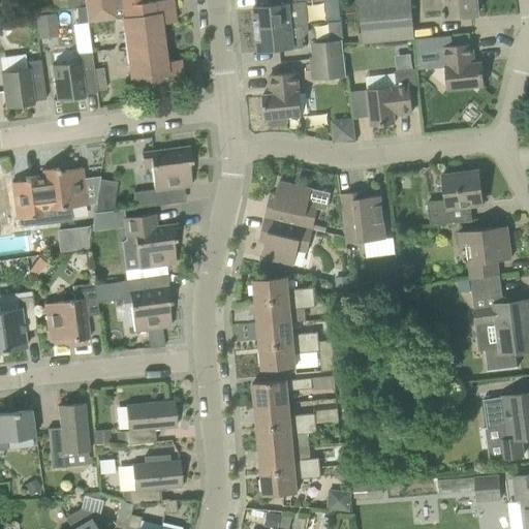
[(79,0),(52,0),(54,9),(80,5),(79,0)]
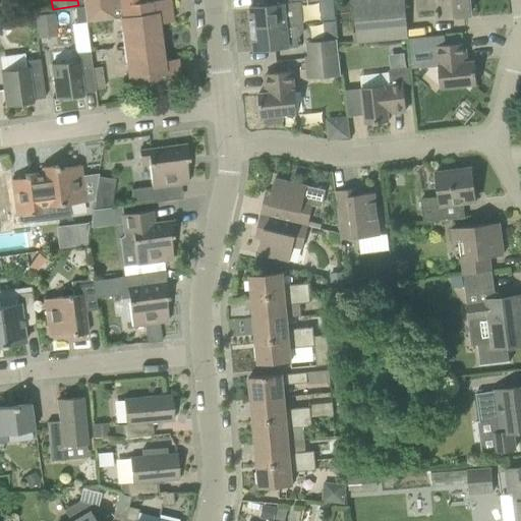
[(120,18),(124,48),(161,42),(157,17),(172,15),(169,0),(156,0),(140,2),(139,0),(82,0),(83,7),(85,22),(120,18)]
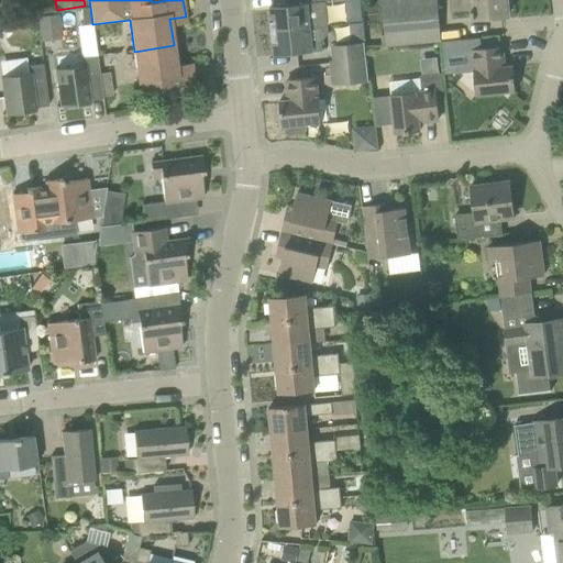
[(330,6),(329,0),(293,0),(294,4),(271,7),(273,32),(311,28),(329,25),(327,6),(330,6)]
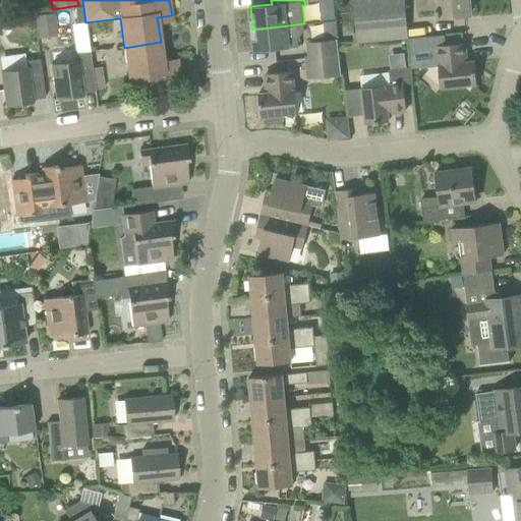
[(334,0),(321,0),(323,20),(336,19),(334,0)]
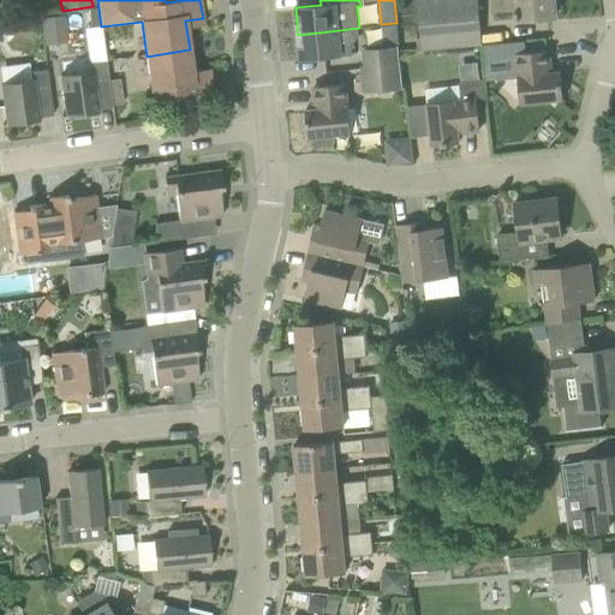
[(478,15),(477,0),(418,0),(423,49),(481,45),(478,15)]
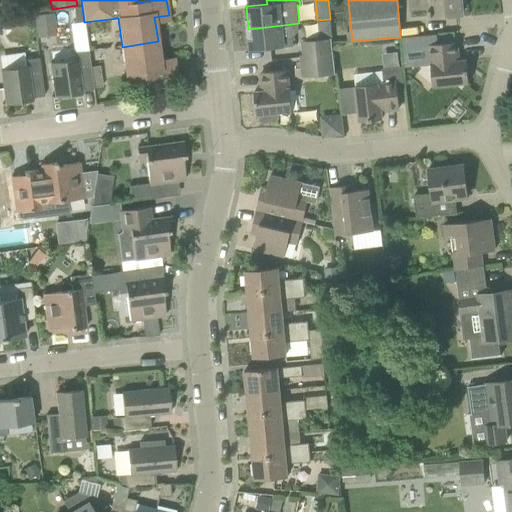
[(410,0),(411,11),(428,9),(429,17),(463,14),(462,10),(467,8),(465,0),(410,0)]
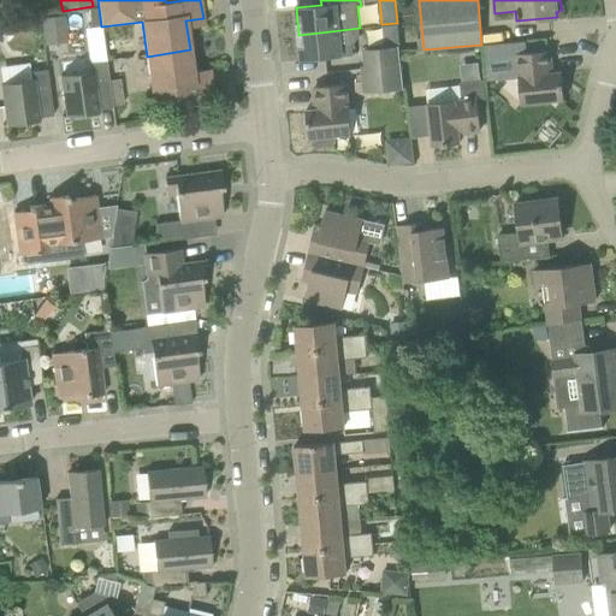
[(99,9),(88,10),(90,28),(92,28),(101,27),(99,9)]
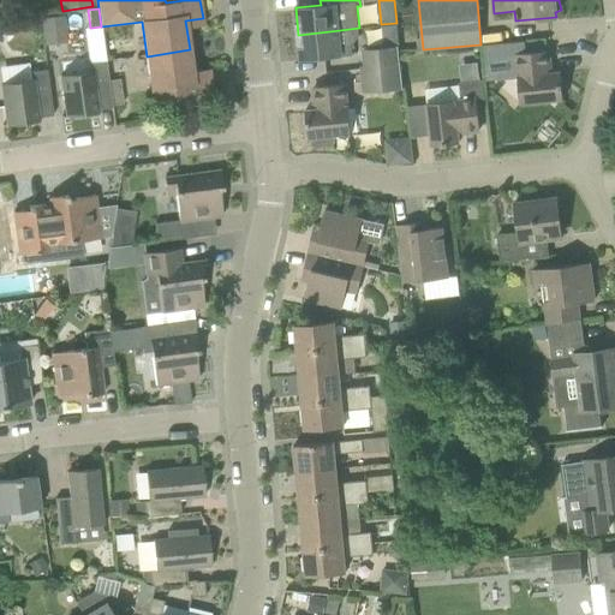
[(43,35),(66,33),(64,16),(41,18),(43,35)]
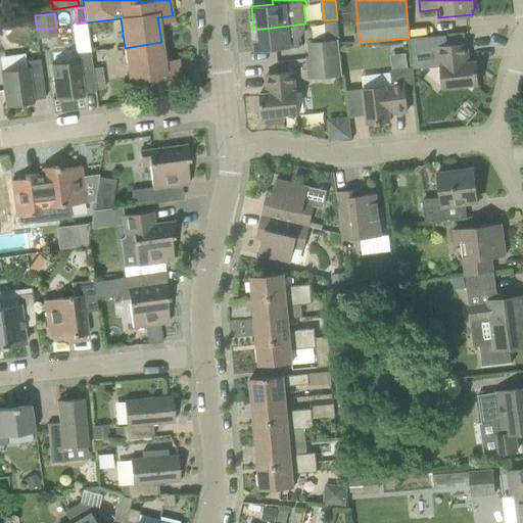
[(313,38),(339,37),(338,20),(312,21),(313,38)]
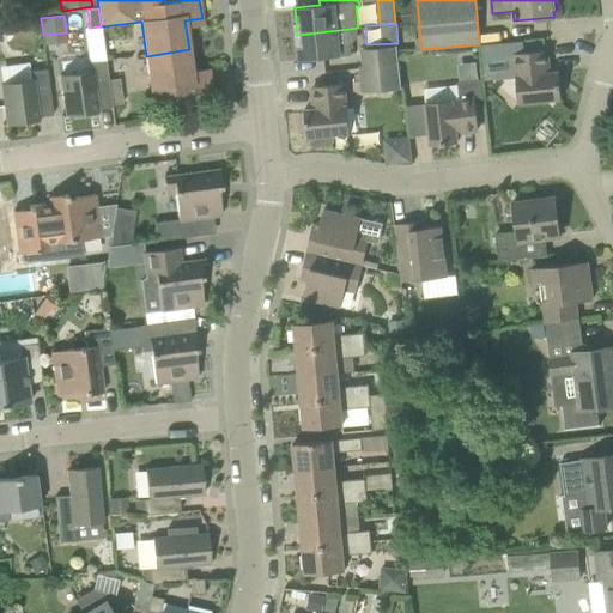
[(359,36),(358,28),(339,30),(297,35),(301,61),(352,55),(351,44),(359,36)]
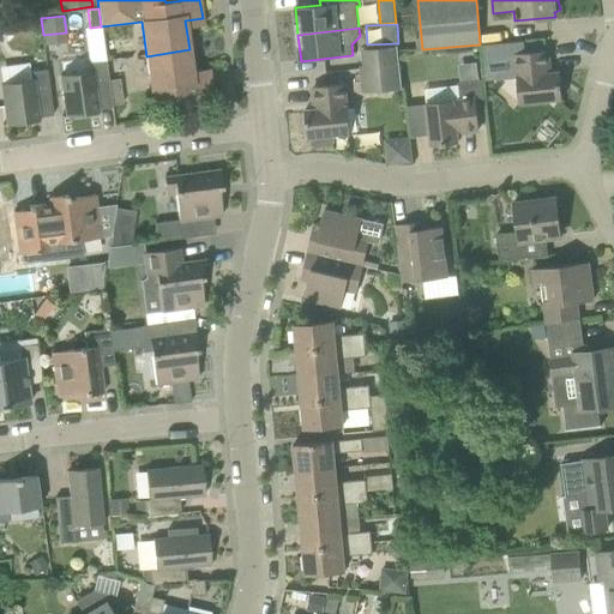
[(362,50),(363,66),(363,67),(398,64),(396,47),(362,50)]
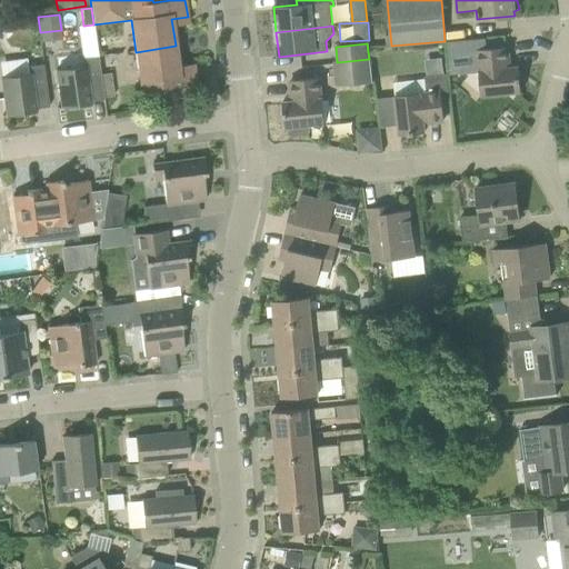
[(136,52),(140,85),(142,83),(143,97),(197,90),(195,71),(179,73),(176,46),(136,52)]
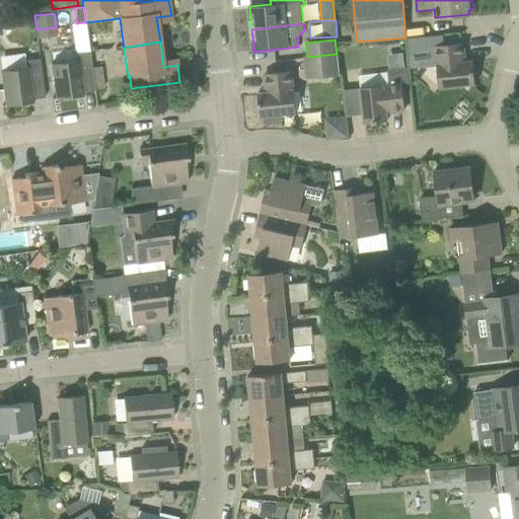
[(464,62),(462,44),(436,46),(438,65),(437,65),(439,88),(475,84),(473,61),(464,62)]
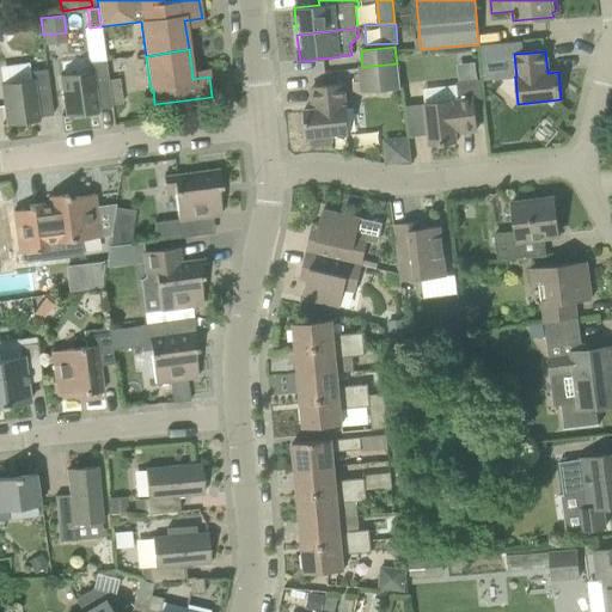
[(111,104),(109,80),(105,61),(89,63),(89,57),(60,61),(62,75),(60,75),(66,115),(62,116),(62,117),(98,112),(97,109),(112,106),(111,104)]
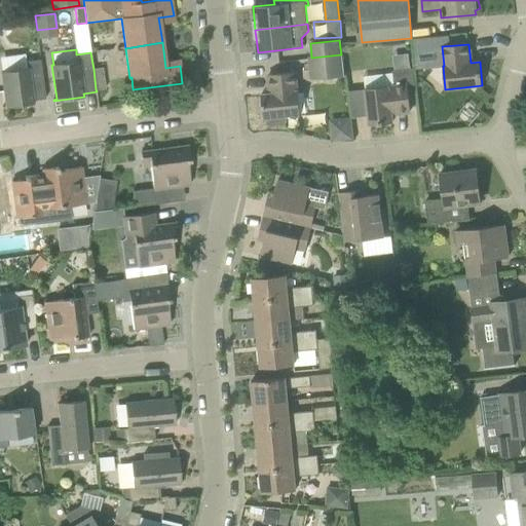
[(311,58),(311,57),(308,58),(310,80),(343,77),(341,54),(311,58)]
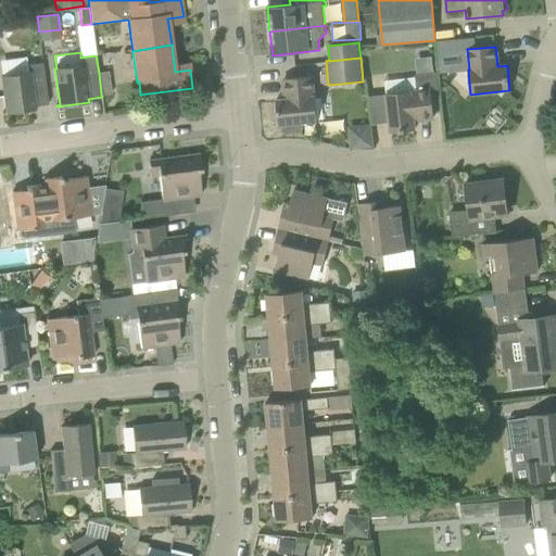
[(1,76),(7,112),(2,112),(2,114),(35,110),(35,106),(48,104),(42,63),(27,65),(28,73),(1,76)]
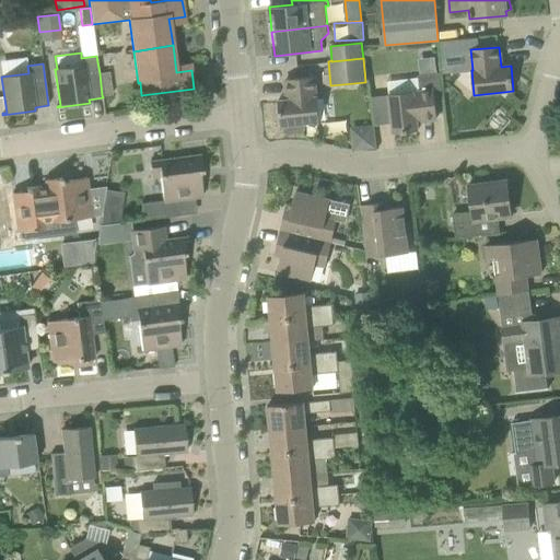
[(100,73),(102,95),(113,94),(109,71),(100,73)]
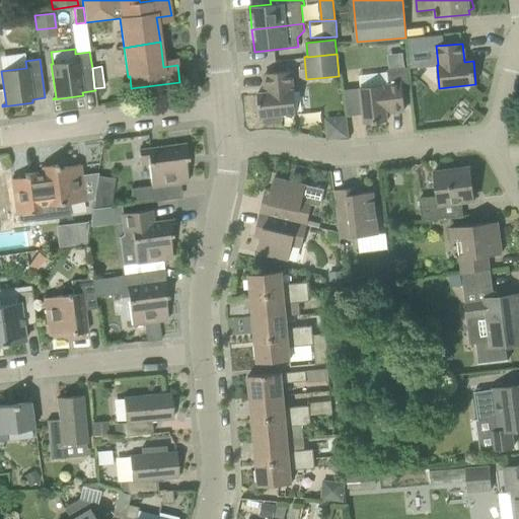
[(410,83),(409,67),(388,70),(388,72),(360,75),(362,87),(361,87),(365,124),(388,121),(387,112),(405,109),(402,84),(410,83)]
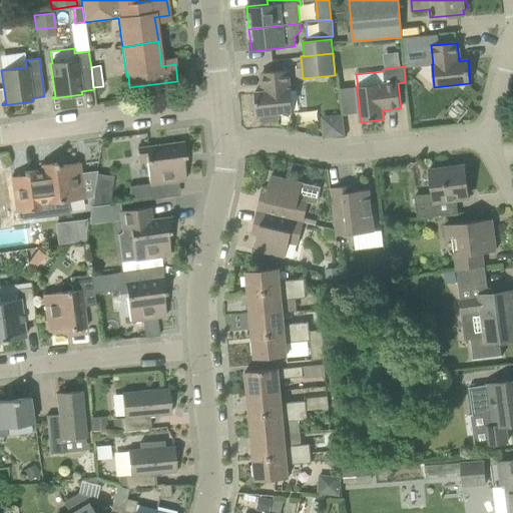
[(289,70),(263,73),(265,91),(255,92),(258,115),(261,115),(262,120),(265,123),(278,121),(281,118),(280,113),(293,111),(291,89),(289,70)]
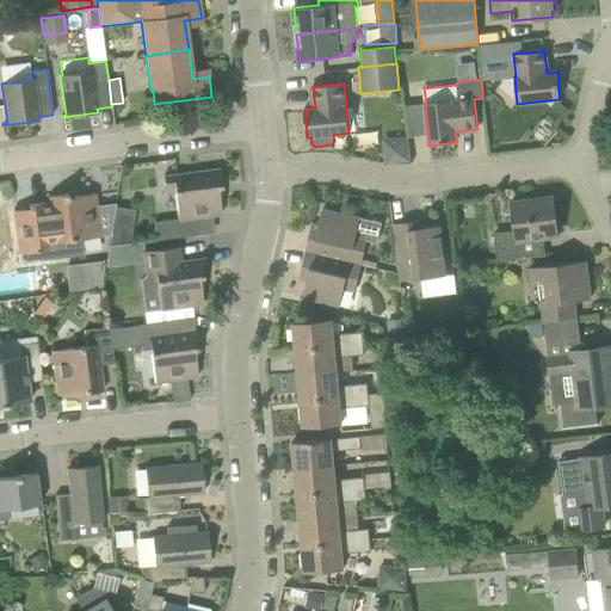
[(392,140),(386,148),(387,162),(408,161),(407,139),(392,140)]
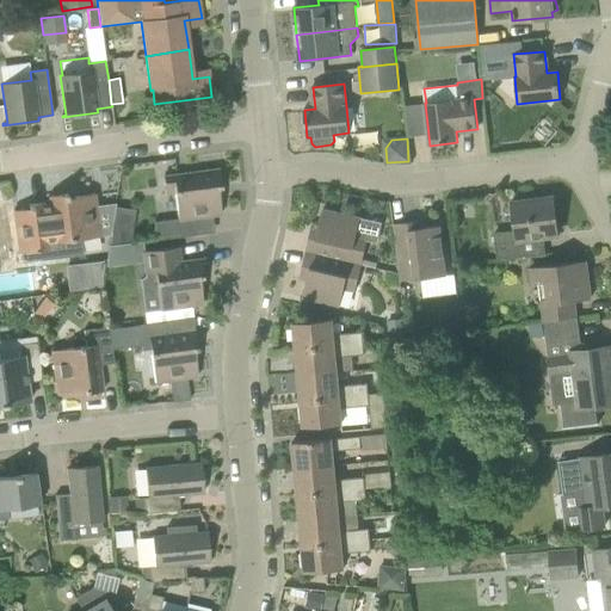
[(174,192),(178,218),(154,222),(156,240),(191,235),(189,218),(221,215),(217,187),(221,187),(218,170),(164,177),(165,193),(174,192)]
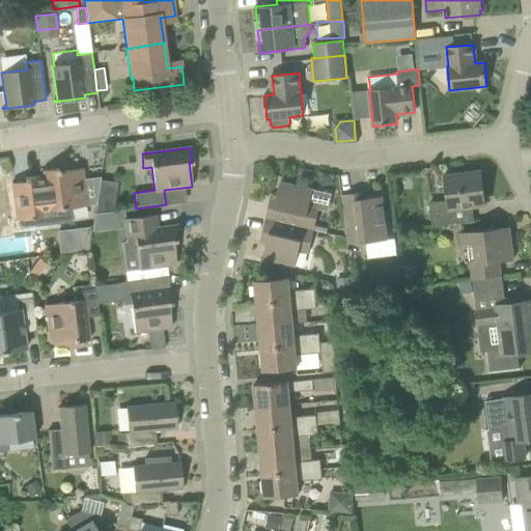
[(87,205),(82,169),(58,172),(58,169),(43,171),(44,177),(35,178),(35,176),(25,178),(25,182),(11,184),(14,203),(16,220),(18,220),(19,228),(26,227),(26,226),(34,224),(34,226),(64,223),(73,221),(71,207),(87,205)]
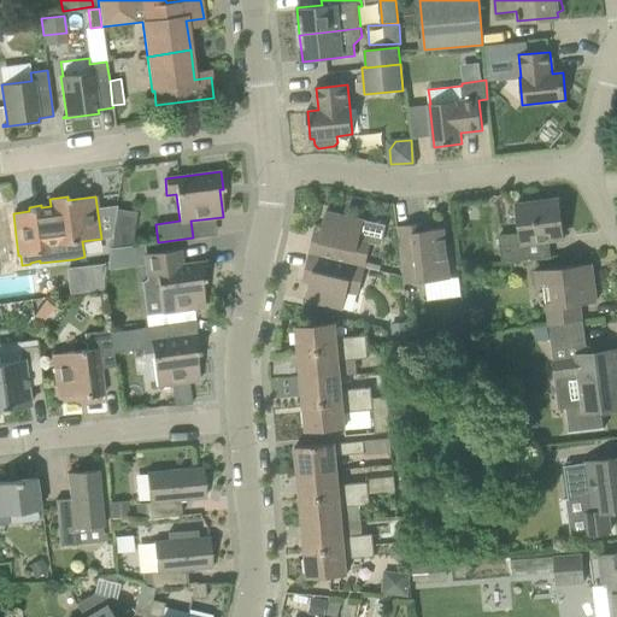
[(559,200),(517,205),(521,235),(499,238),(501,263),(552,257),(550,240),(563,238),(559,200)]
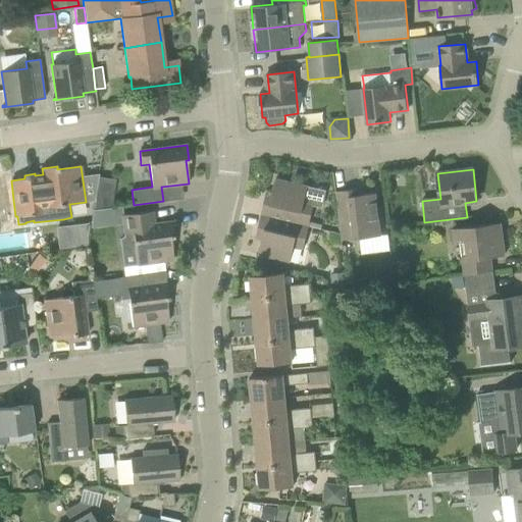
[(309,226),(310,221),(314,204),(305,202),(308,187),(276,178),(271,199),(265,198),(261,215),(309,226)]
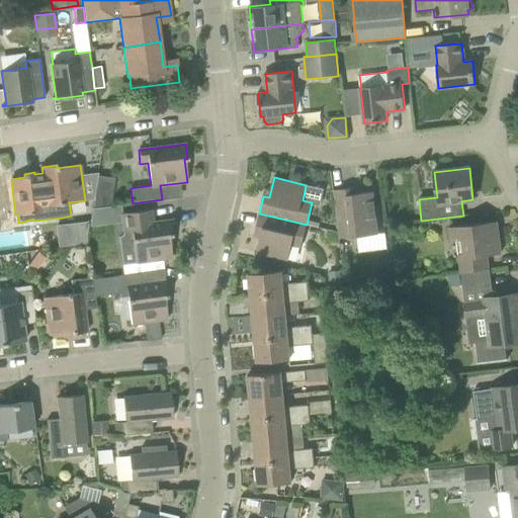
[(377,224),(373,191),(353,194),(352,188),(334,190),(340,239),(363,236),(378,234),(377,224)]
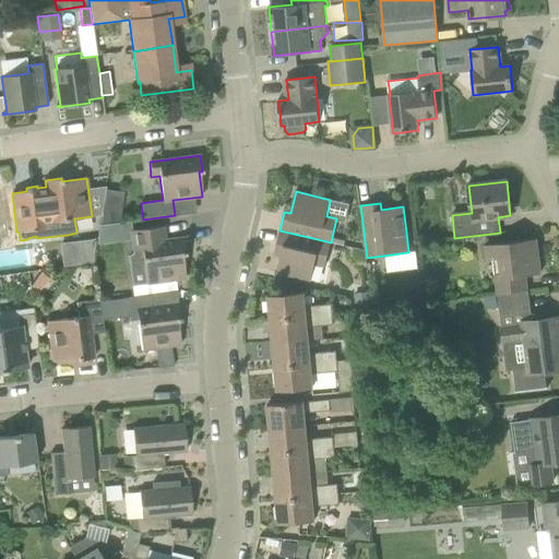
[(104,204),(99,224),(115,221),(116,213),(110,205),(104,204)]
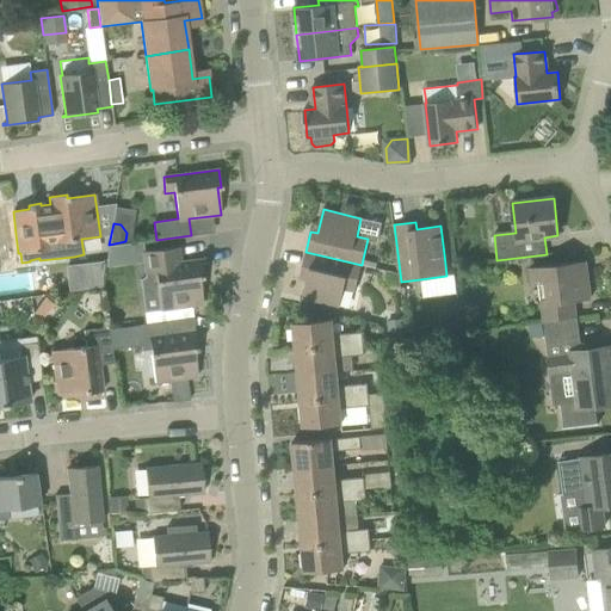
[(142,252),(147,284),(141,288),(144,312),(160,310),(203,304),(199,278),(203,277),(201,259),(180,261),(178,247),(142,252)]
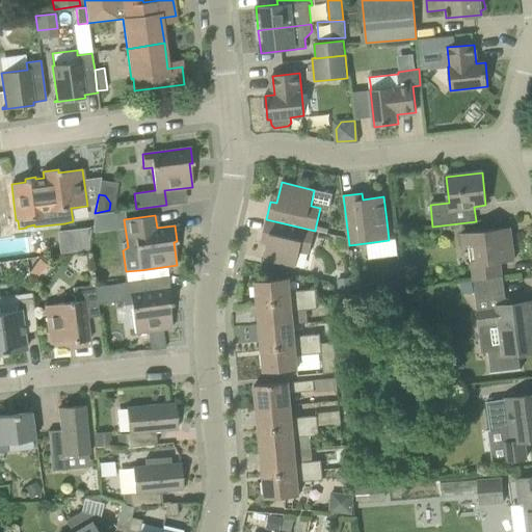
[(268,239),(264,259),(296,267),(300,251),(310,254),(315,231),(266,219),(262,238),(268,239)]
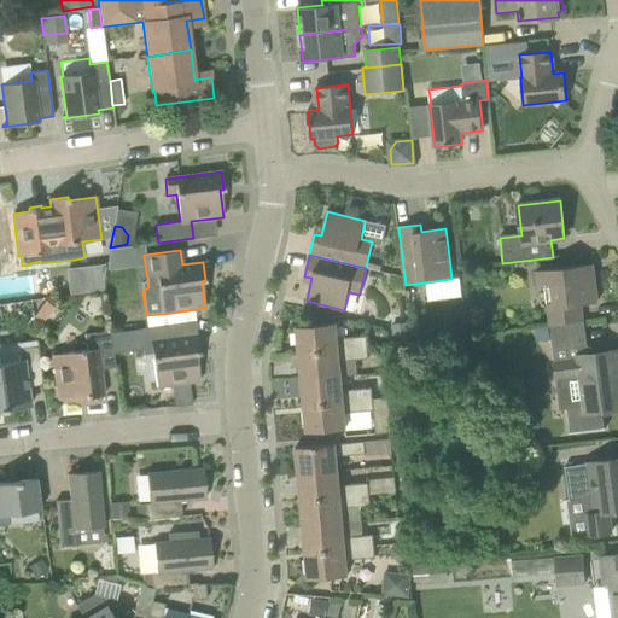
[(103,287),(103,263),(65,264),(66,289),(103,287)]
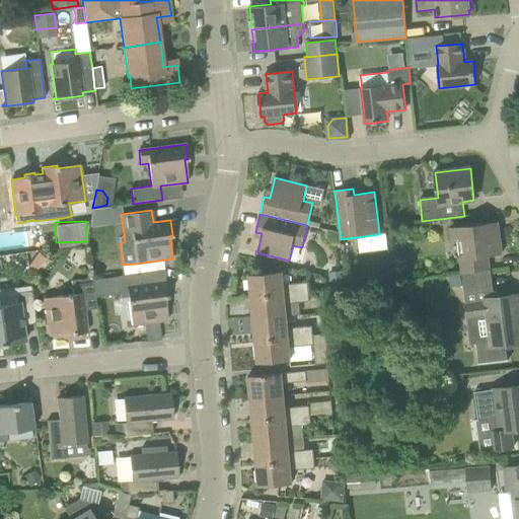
[(462,273),(490,270),(489,255),(502,253),(499,222),(450,227),(452,241),(458,241),(462,273)]
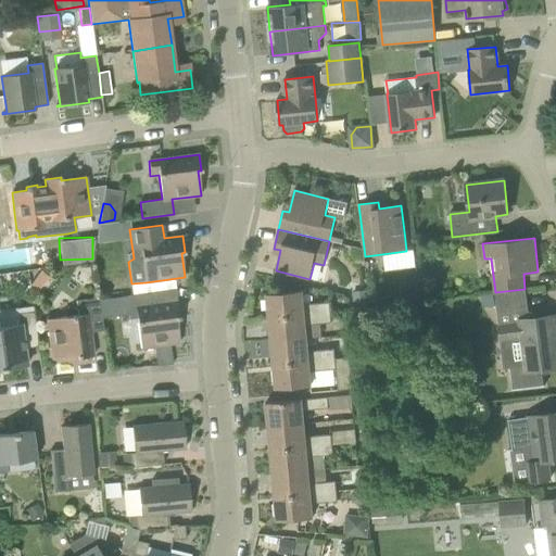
[(37,293),(46,279),(38,274),(28,288),(37,293)]
